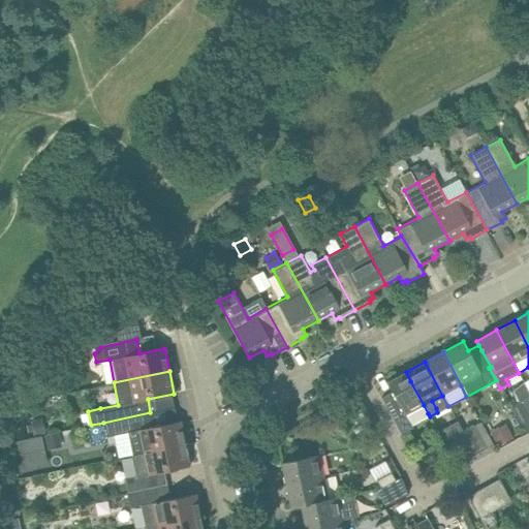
[(424,405),(406,372),(387,382),(392,392),(381,398),(401,434),(413,428),(412,427),(430,416),(428,413),(424,405)]
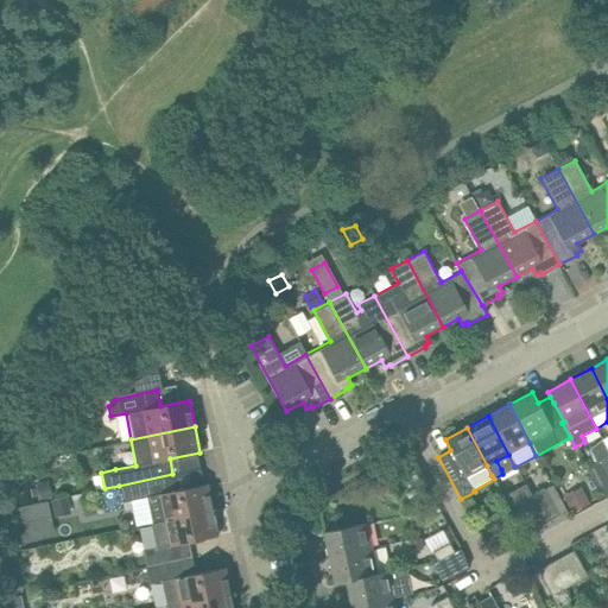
[(591,476),(603,499),(607,496),(607,456),(597,462),(602,470),(591,476)]
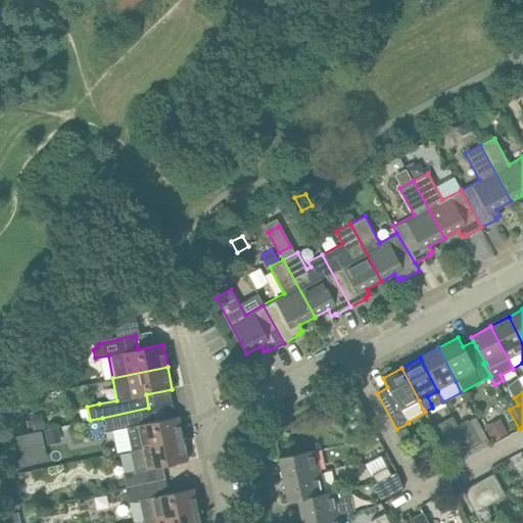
[(148,408),(102,418),(104,431),(125,427),(130,449),(182,438),(178,416),(151,422),(148,408)]
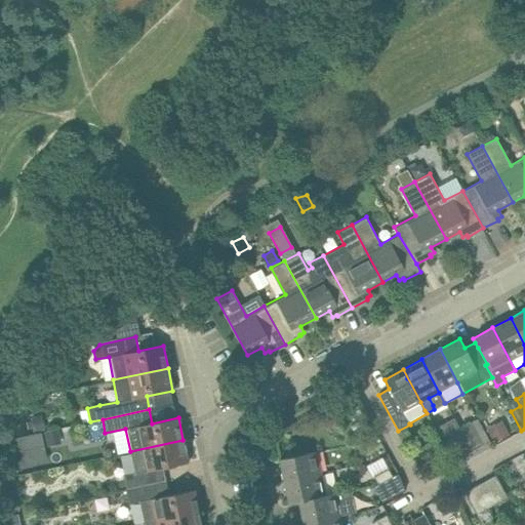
[(458,430),(453,419),(438,427),(447,444),(452,442),(460,456),(471,451),(459,430),(458,430)]
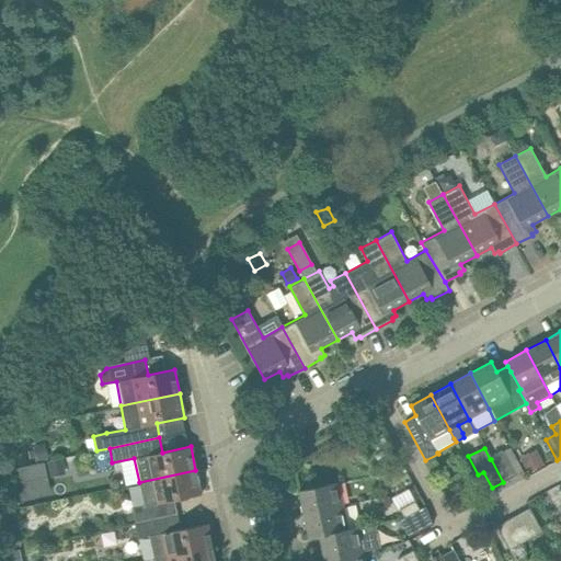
[(515,476),(505,456),(503,453),(491,459),(503,482),(515,476)]
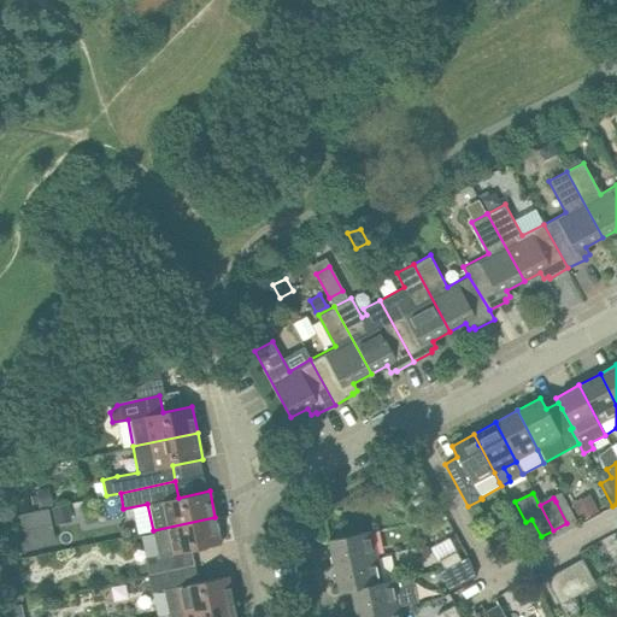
[(51,523),(47,507),(19,515),(23,529),(51,523)]
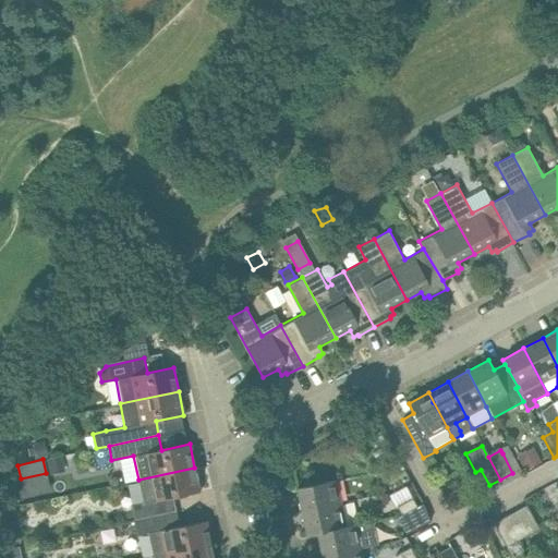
[(384,482),(399,473),(395,464),(379,473),(384,482)]
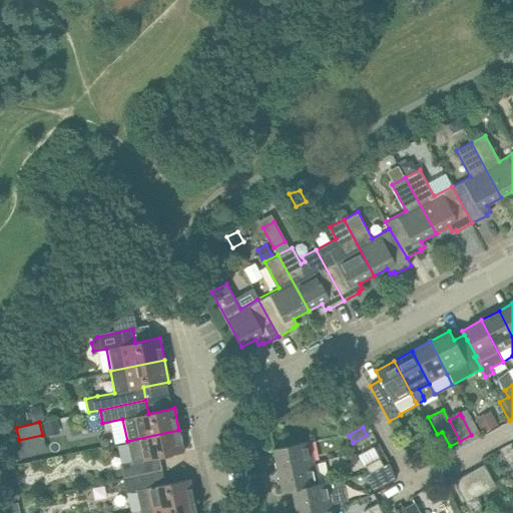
[(120,466),(122,478),(145,474),(142,461),(183,452),(178,430),(127,441),(131,463),(120,466)]
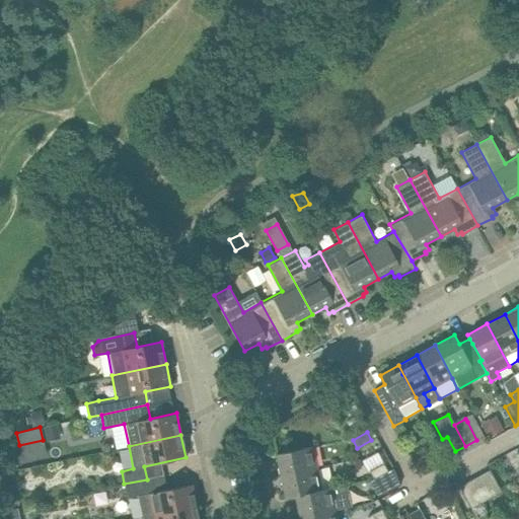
[(316,468),(316,465),(312,446),(276,453),(281,475),(316,468)]
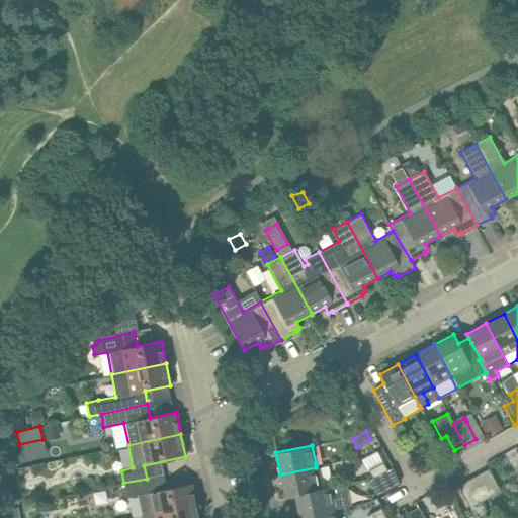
[(382,462),(368,469),(372,478),(373,479),(387,470),(386,469),(382,462)]
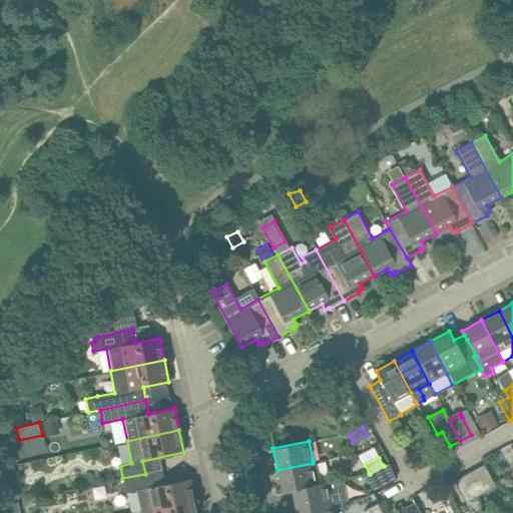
[(313,463),(278,470),(283,492),(292,490),(292,489),(318,484),(318,483),(313,463)]
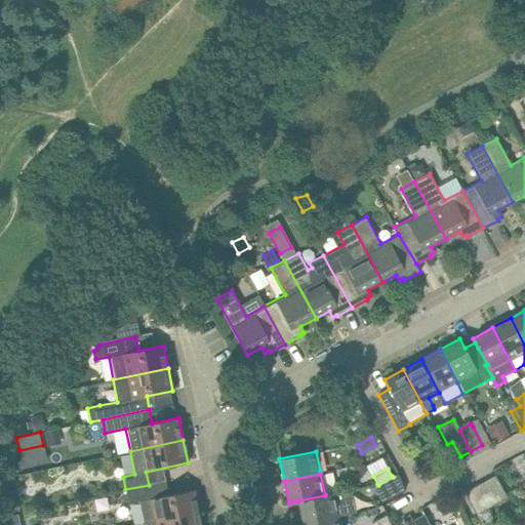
[(378,485),(373,487),(382,502),(404,490),(400,479),(397,474),(393,477),(378,485)]
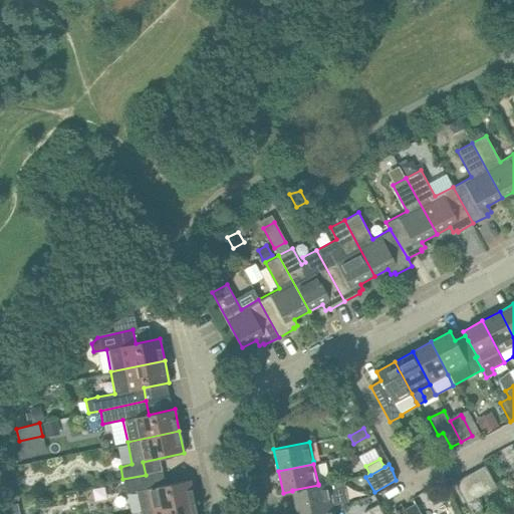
[(496,486),(485,465),(466,475),(477,496),(496,486)]
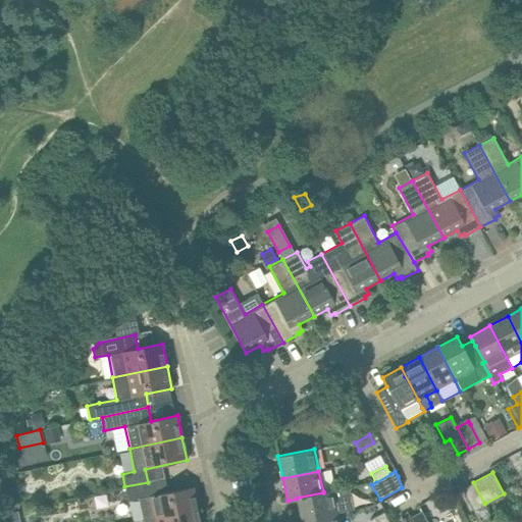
[(148,482),(124,486),(127,500),(139,498),(144,521),(197,509),(193,486),(151,496),(148,482)]
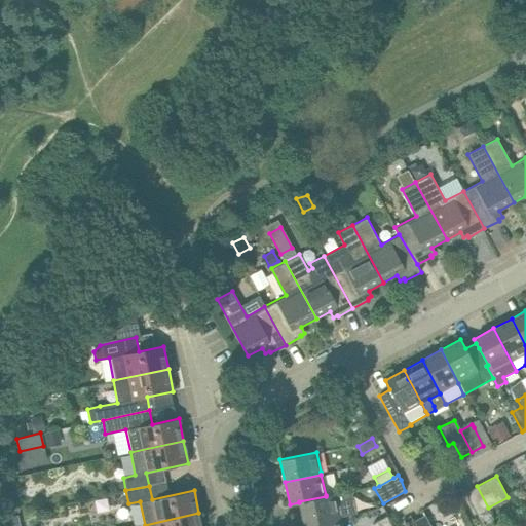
[(477,514),(488,508),(477,486),(465,492),(477,514)]
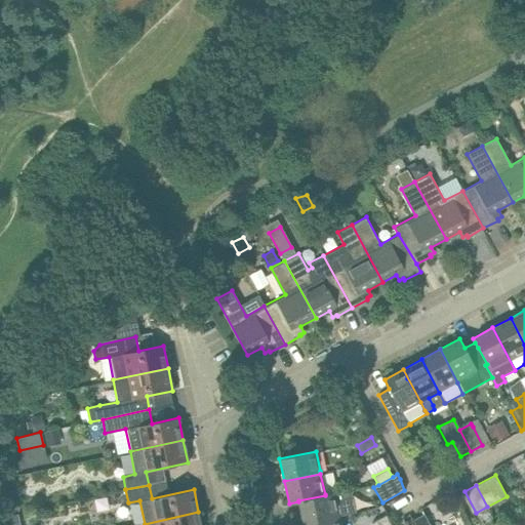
[(325,494),(325,495),(298,500),(298,501),(304,523),(339,515),(334,492),(325,494)]
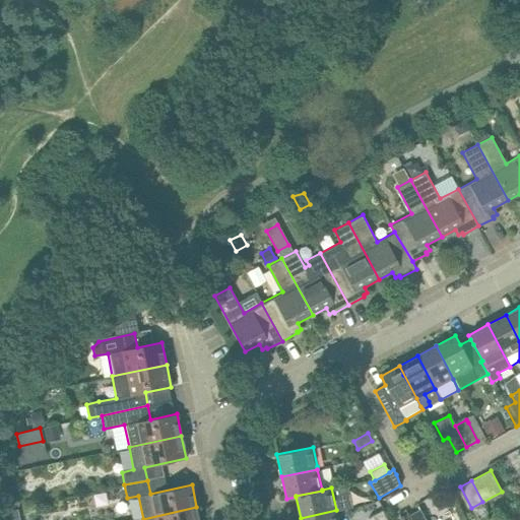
[(441,509),(449,505),(443,491),(420,501),(429,519),(440,519),(445,518),(441,509)]
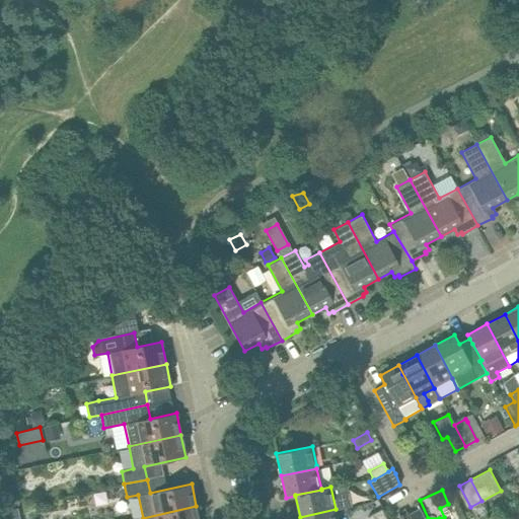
[(199,518),(196,506),(143,518),(142,518),(199,518)]
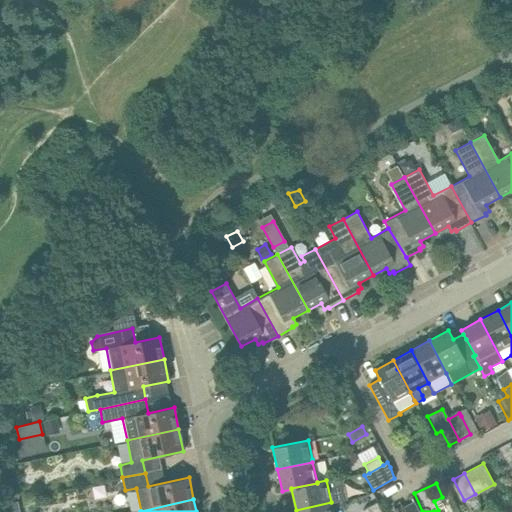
[(419,511),(414,501),(403,507),(405,511),(419,511)]
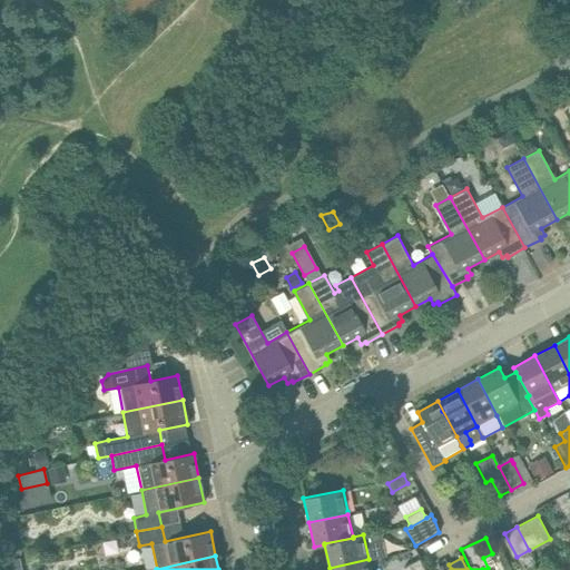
[(370,569),(369,559),(330,568),(330,569),(370,569)]
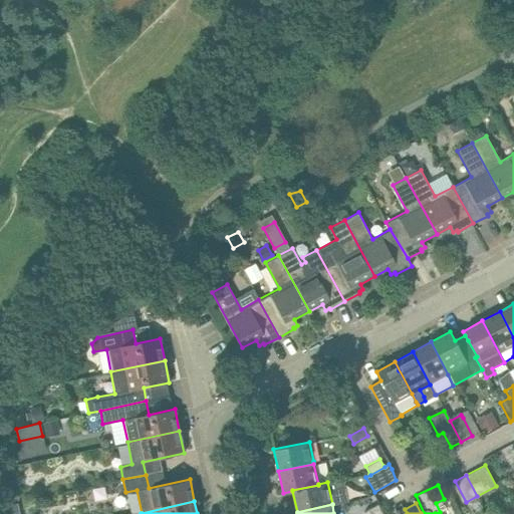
[(364,513),(376,513),(382,511),(378,504),(363,511),(364,513)]
